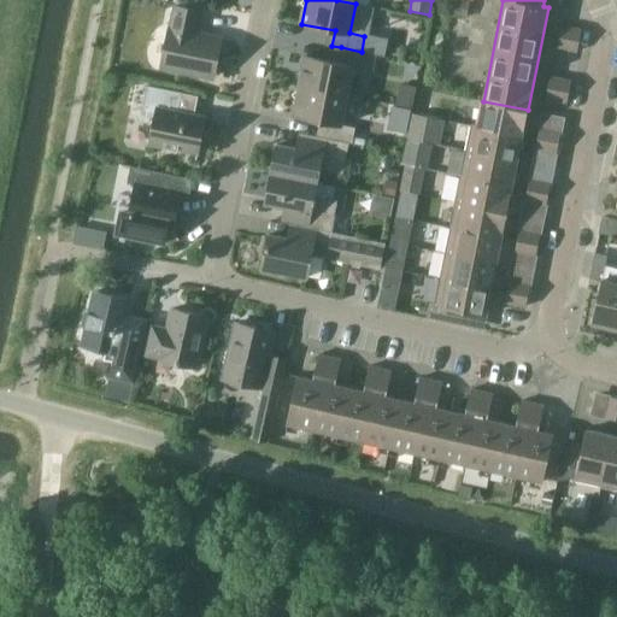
[(162,69),(199,77),(200,74),(213,76),(221,41),(198,36),(203,12),(174,6),(162,69)]
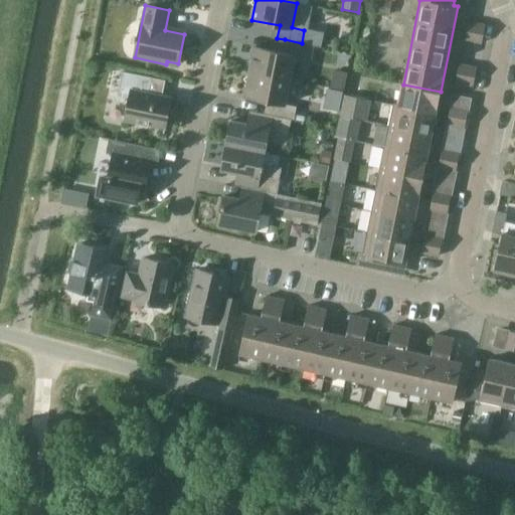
[(468,22),(466,31),(484,34),(486,25),(468,22)]
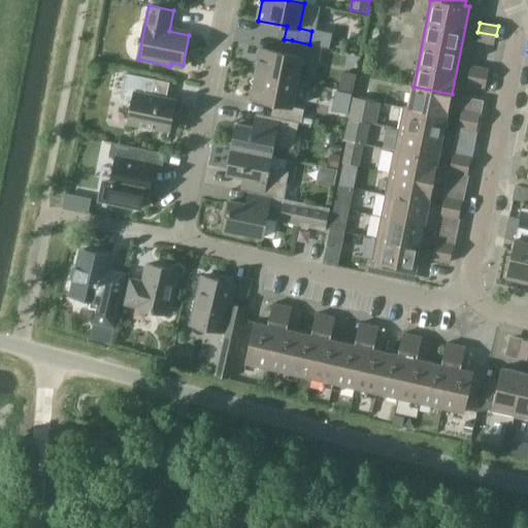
[(494,44),(496,35),(477,32),(476,40),(494,44)]
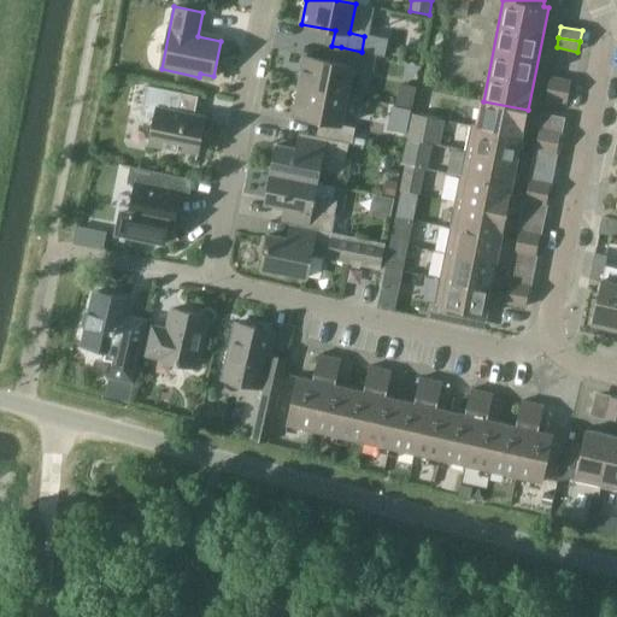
[(305,57),(299,86),(347,95),(353,66),(374,71),(376,54),(362,52),(341,47),(338,63),(305,57)]
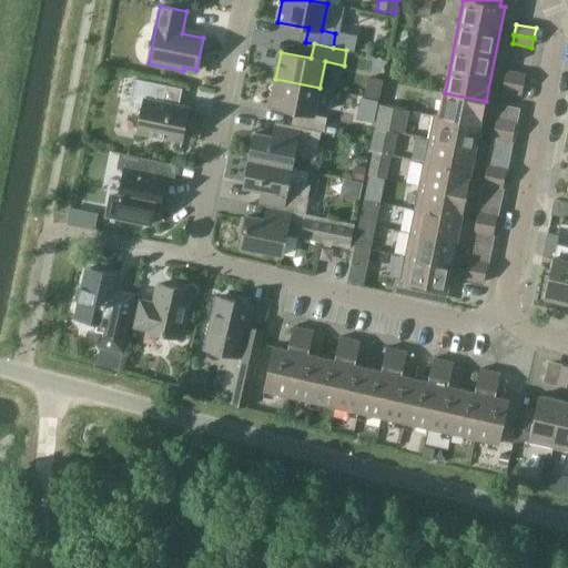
[(505,81),(524,84),(526,75),(507,71),(505,81)]
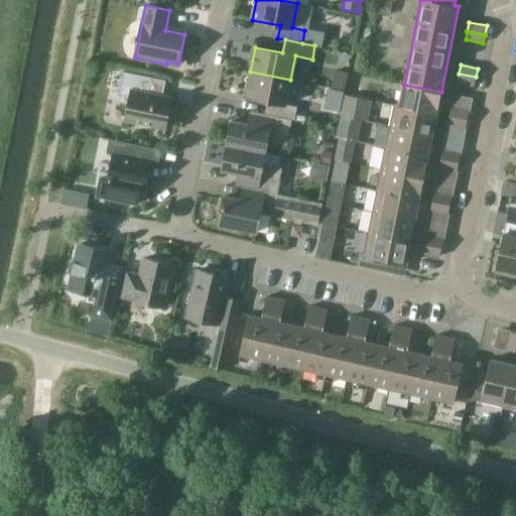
[(332,88),(345,90),(348,74),(336,71),(332,88)]
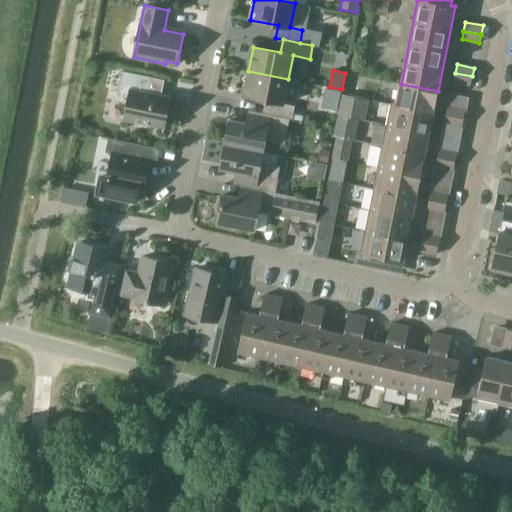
[(129,98),(124,119),(164,127),(170,97),(148,93),(151,77),(122,71),(117,95),(129,98)]
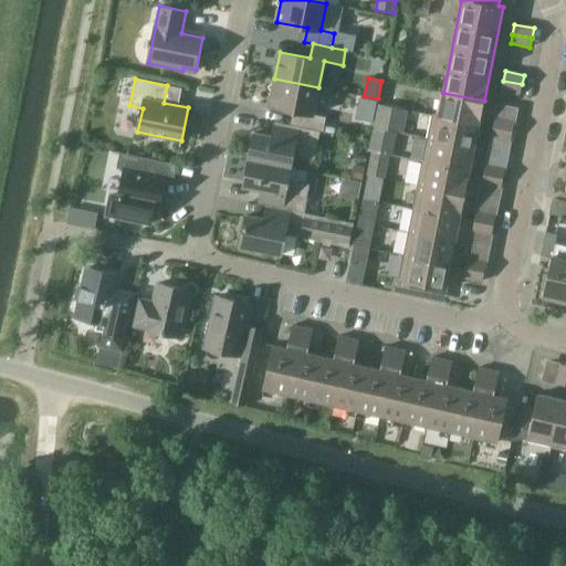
[(299,112),(296,126),(321,132),(324,132),(326,117),(313,115),(318,87),(274,79),(269,106),(299,112)]
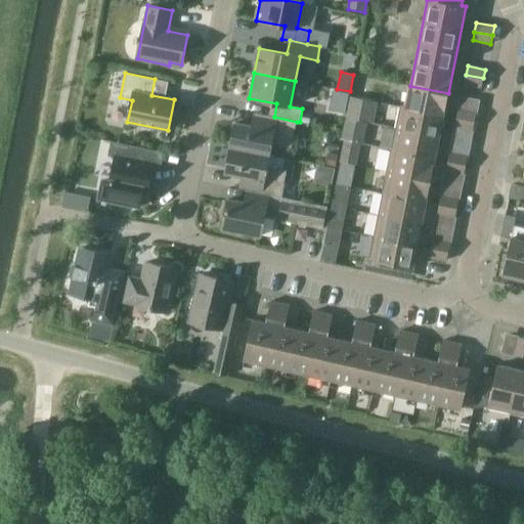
[(481,87),(483,78),(466,75),(464,84),(481,87)]
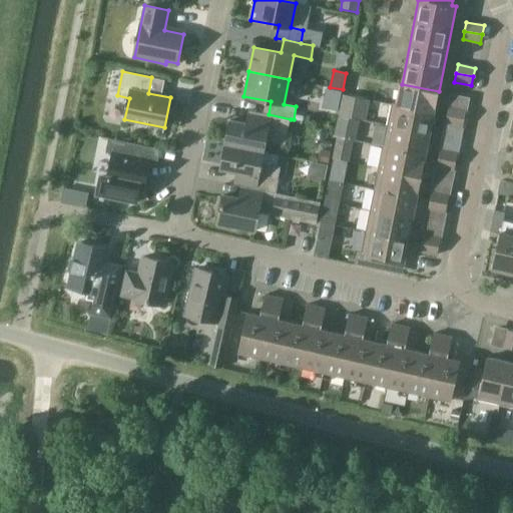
[(393,104),(434,113),(439,91),(402,84),(398,105),(393,104)]
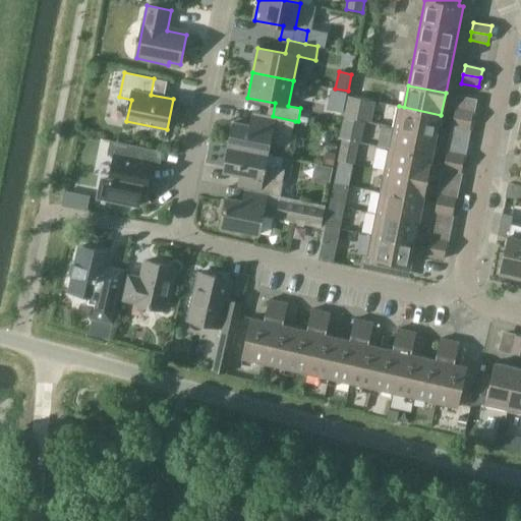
[(348,96),(344,117),(365,122),(369,101),(348,96)]
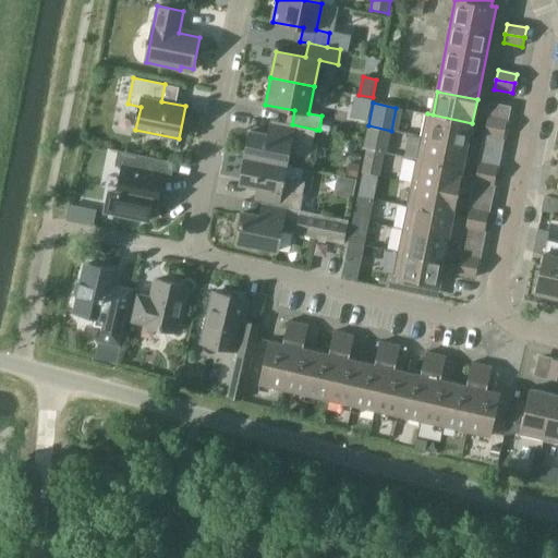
[(486,125),(472,123),(427,113),(423,136),(468,146),(470,134),(484,137),(485,135),(486,125)]
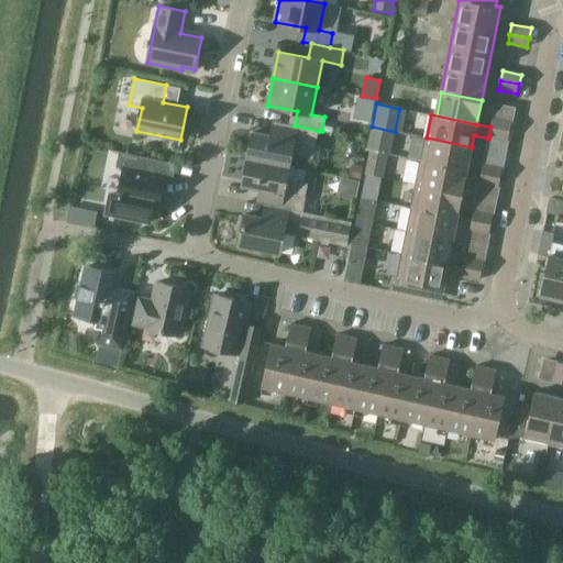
[(490,127),(510,131),(511,121),(493,117),(490,127)]
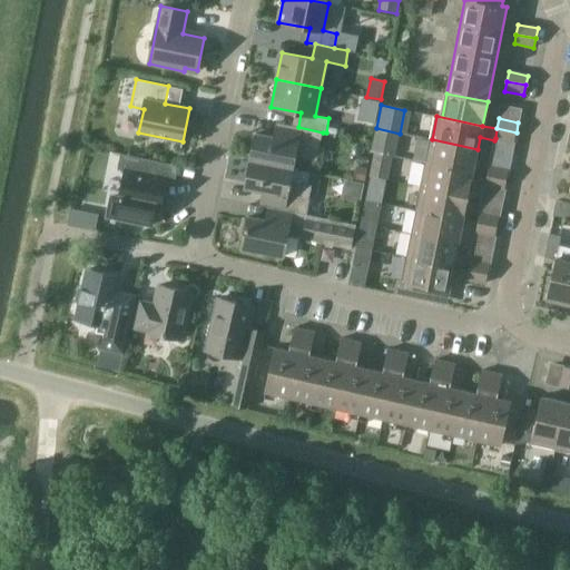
[(256,134),(251,160),(293,169),(295,157),(317,161),(323,133),(298,127),(291,126),(287,140),(256,134)]
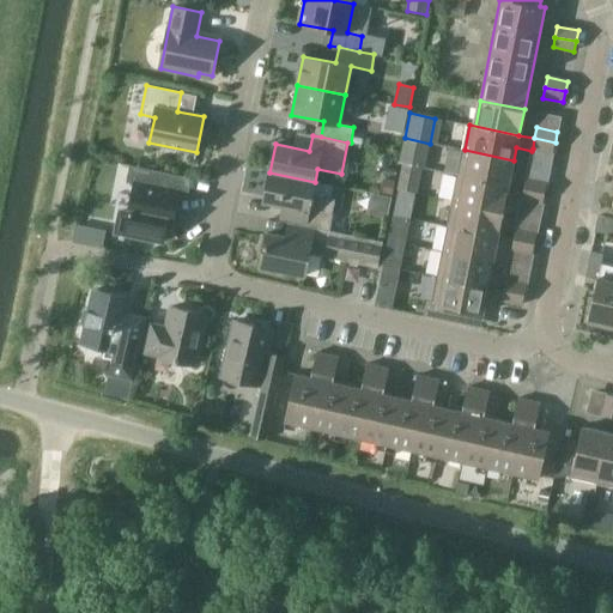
[(553,153),(556,143),(534,138),(533,149),(553,153)]
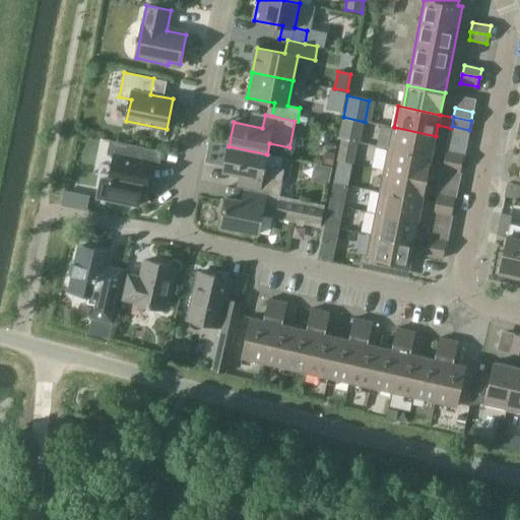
[(390,148),(389,149),(432,157),(436,136),(394,127),(389,148),(390,148)]
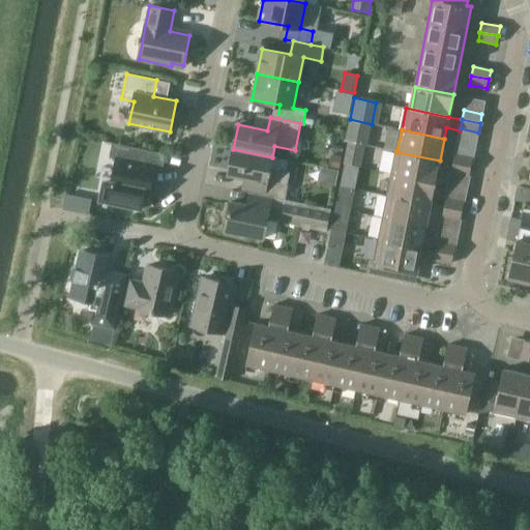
[(100,201),(108,203),(141,210),(144,195),(149,196),(155,166),(145,164),(147,150),(112,143),(110,157),(117,159),(112,184),(104,183),(100,201)]
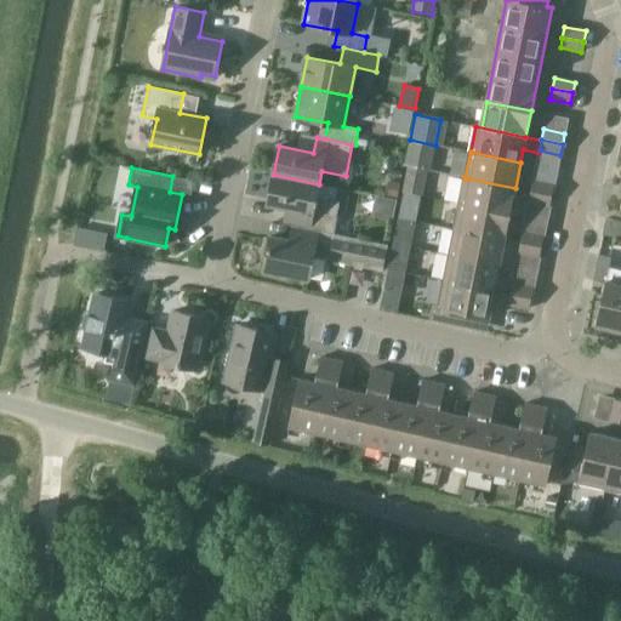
[(409,167),(404,192),(422,195),(427,172),(409,167)]
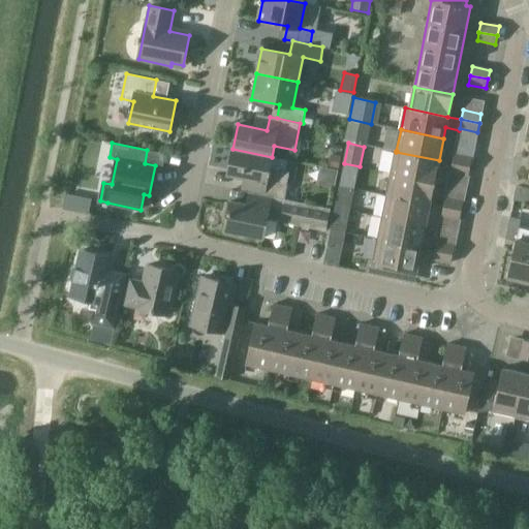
[(254,193),(257,194),(284,199),(289,173),(270,168),(272,157),(232,149),(227,174),(256,180),(254,193)]
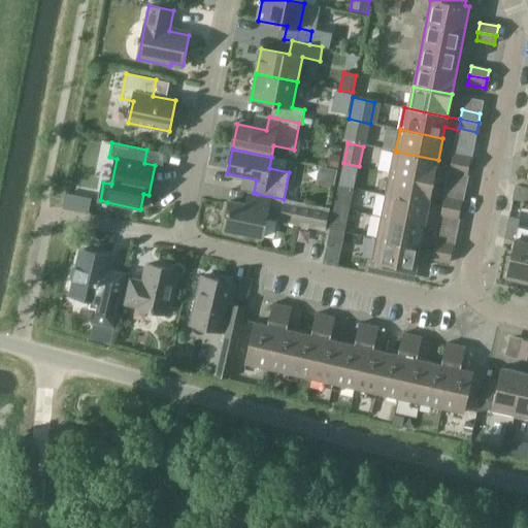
[(395,152),(391,173),(434,182),(438,160),(395,152)]
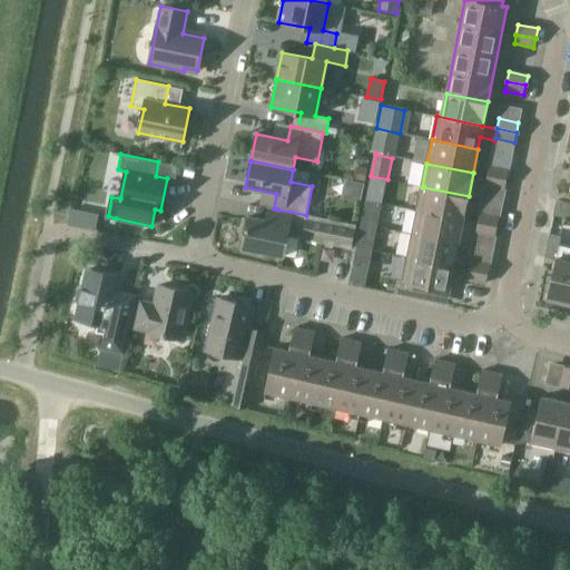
[(490,166),(488,175),(507,179),(509,169),(490,166)]
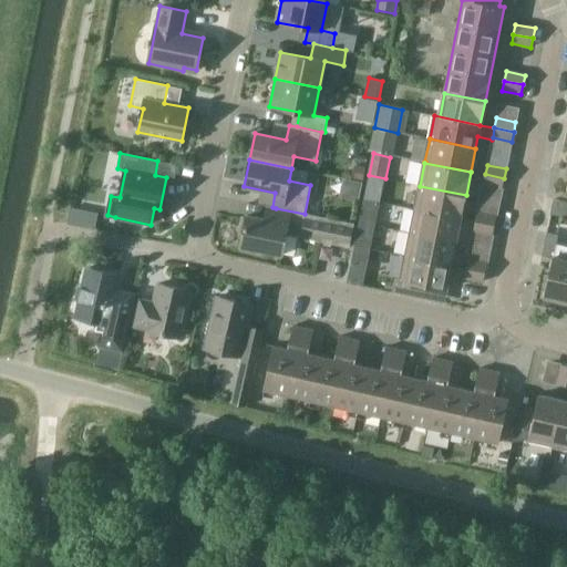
[(356,167),(353,179),(363,182),(366,168),(356,167)]
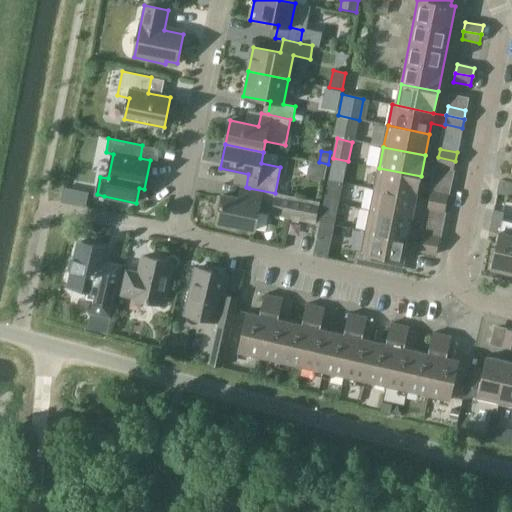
[(453,170),(455,161),(438,157),(436,166),(453,170)]
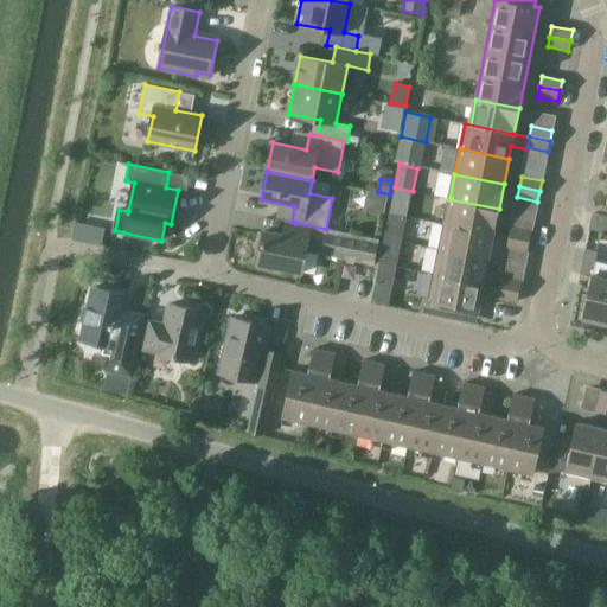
[(370,213),(384,216),(388,196),(374,193),(370,213)]
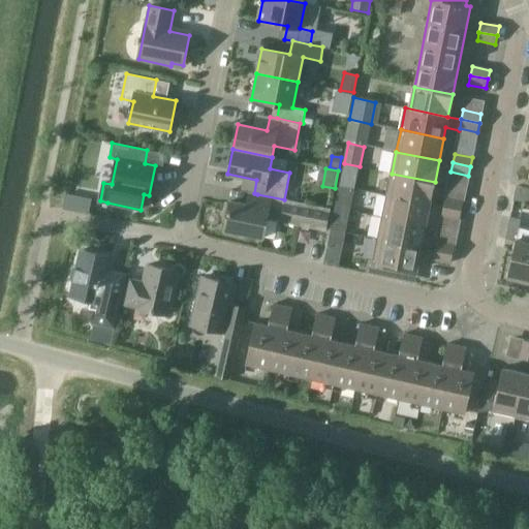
[(392,174),(387,195),(430,204),(435,182),(392,174)]
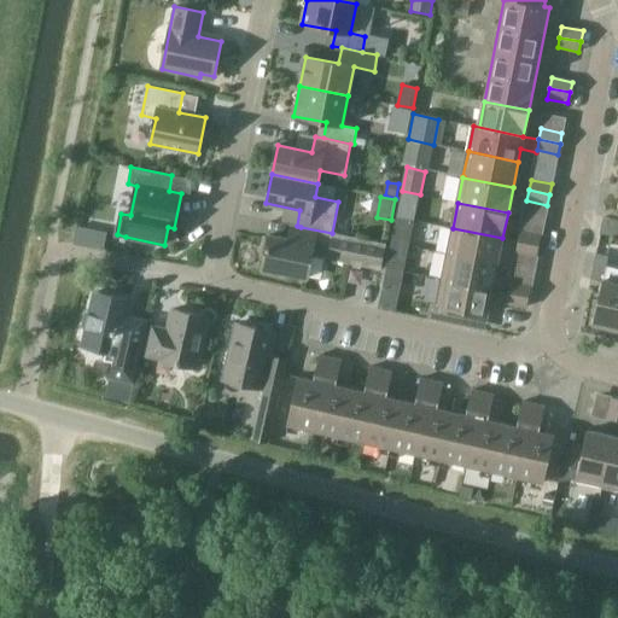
[(386,244),(332,233),(301,227),(298,240),(269,235),(263,268),(268,269),(267,273),(280,275),(280,272),(308,277),(312,256),(380,269),(386,244)]
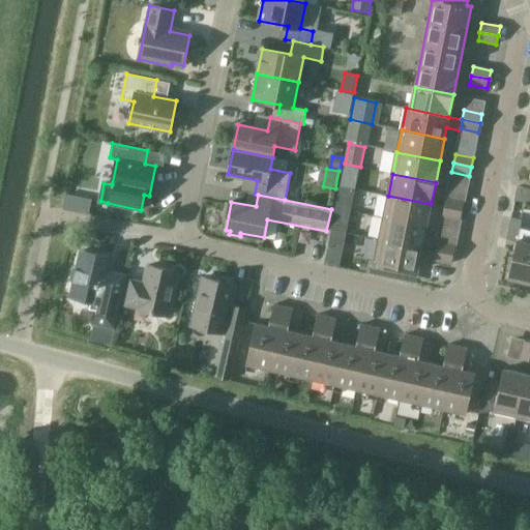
[(388,196),(384,217),(427,226),(431,204),(388,196)]
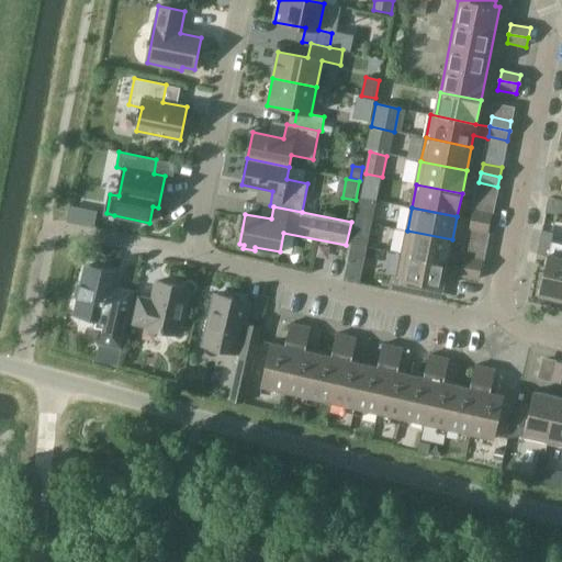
[(473,210),(471,220),(491,223),(492,214),(473,210)]
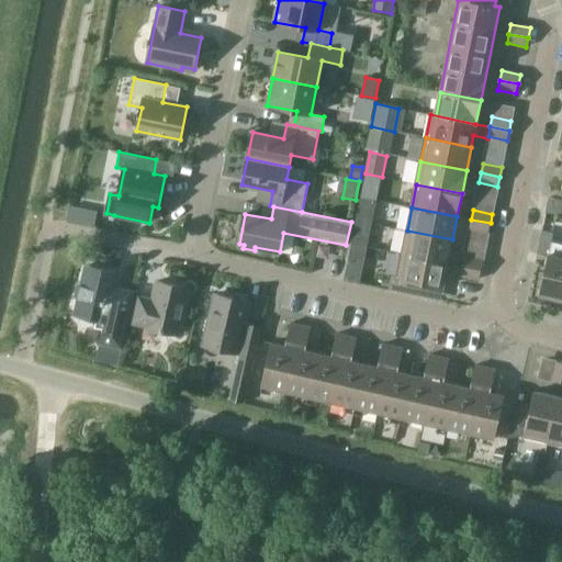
[(489,233),(491,223),(471,220),(469,229),(489,233)]
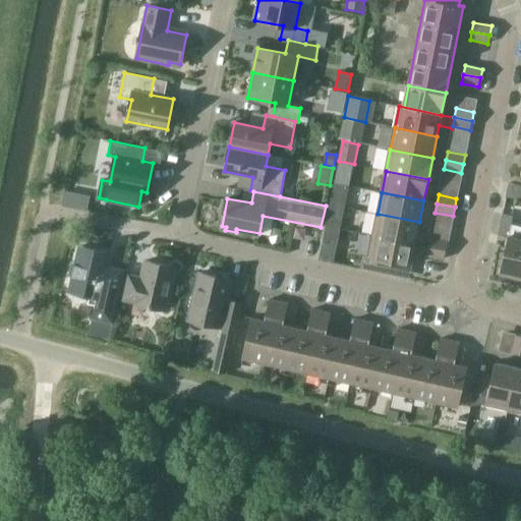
[(378,214),(372,235),(415,244),(419,222),(378,214)]
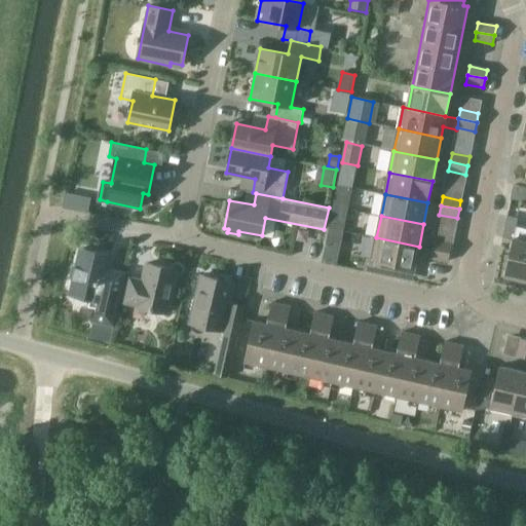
[(504,278),(525,283),(525,240),(523,240),(525,229),(516,227),(504,278)]
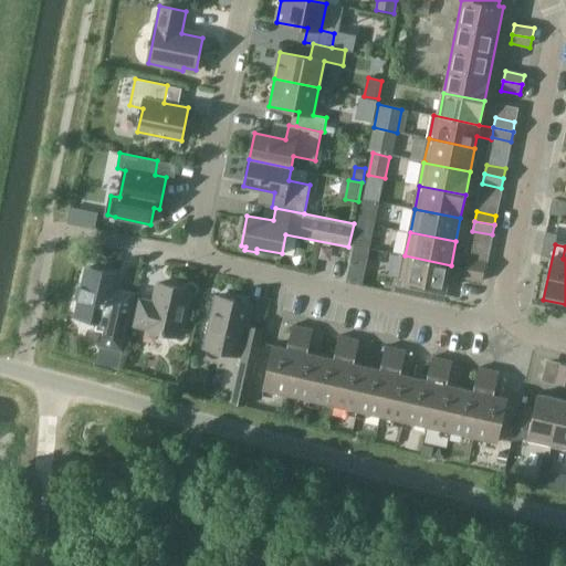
[(362,285),(369,249),(354,245),(346,282),(362,285)]
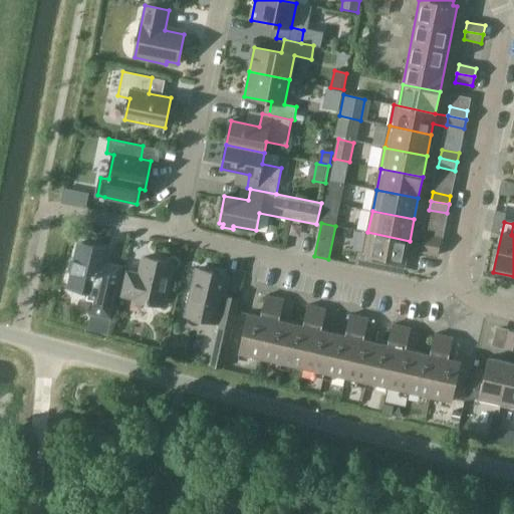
[(410,241),(367,232),(363,253),(358,252),(355,265),(382,270),(386,259),(405,262),(410,241)]
